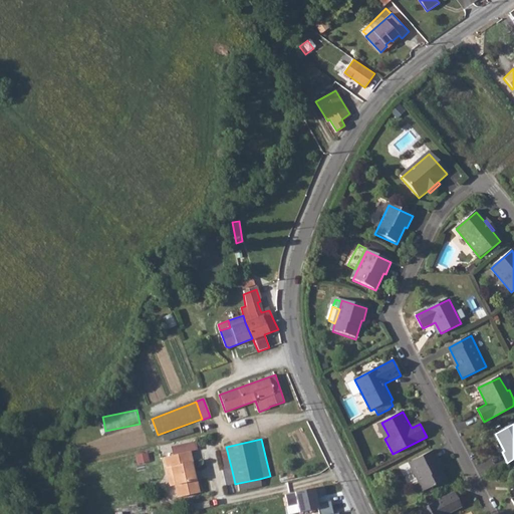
[(433,451),(408,463),(423,491),(446,480),(437,463),(439,462),(433,451)]
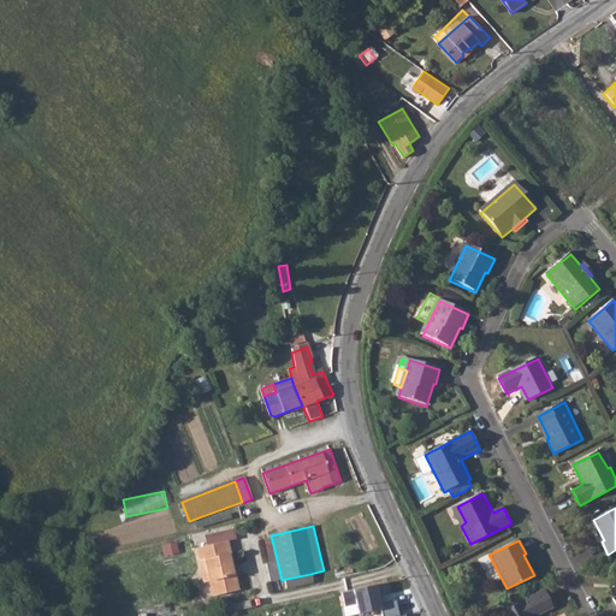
[(213,596),(238,590),(235,574),(234,575),(231,567),(234,567),(226,542),(196,549),(202,574),(207,573),(209,581),(213,596)]
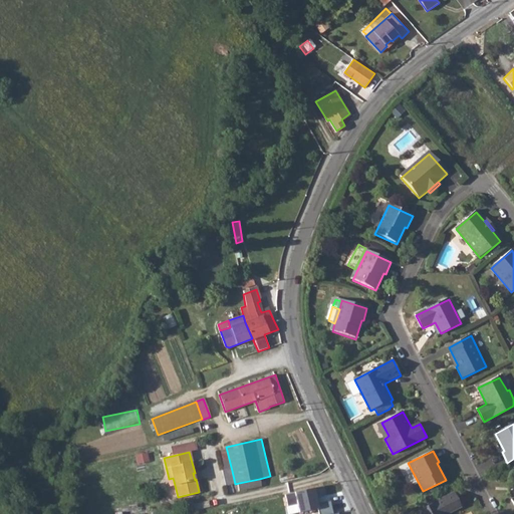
[(235,484),(232,471),(223,473),(226,486),(235,484)]
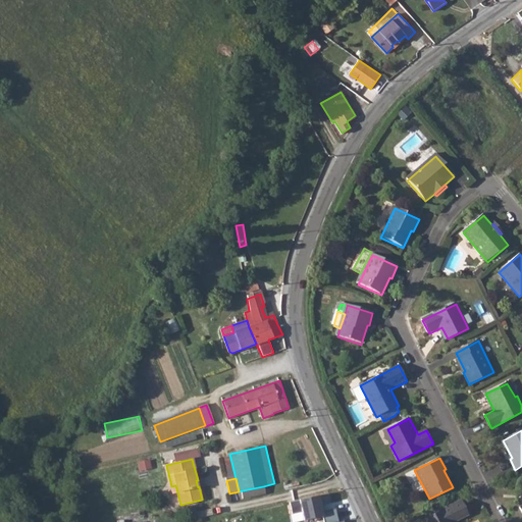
[(263,486),(243,490),(245,499),(264,494),(263,486)]
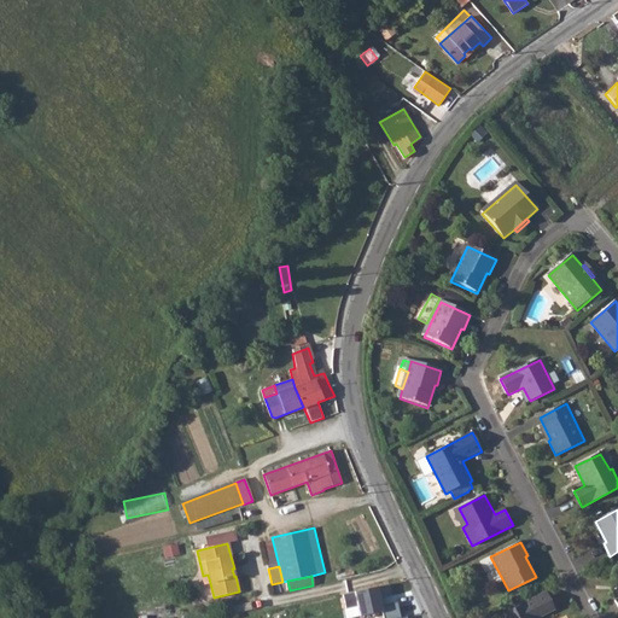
[(384,617),(398,617),(402,617),(396,594),(390,596),(388,586),(356,593),(361,617),(383,612),(384,617)]
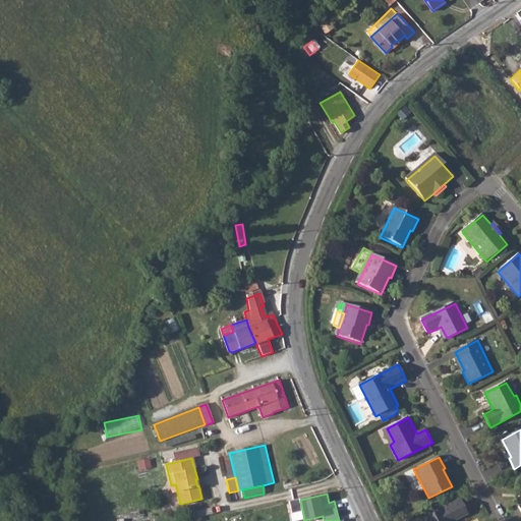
[(460,499),(419,520),(420,520),(452,520),(467,513),(460,499)]
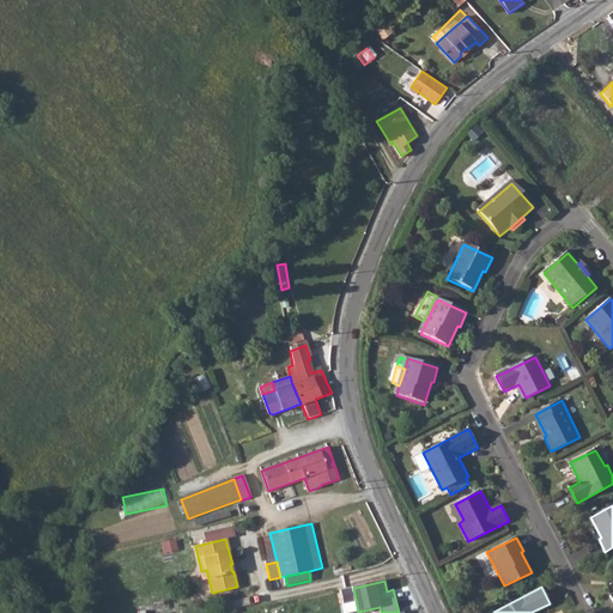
All buildings are outlined.
